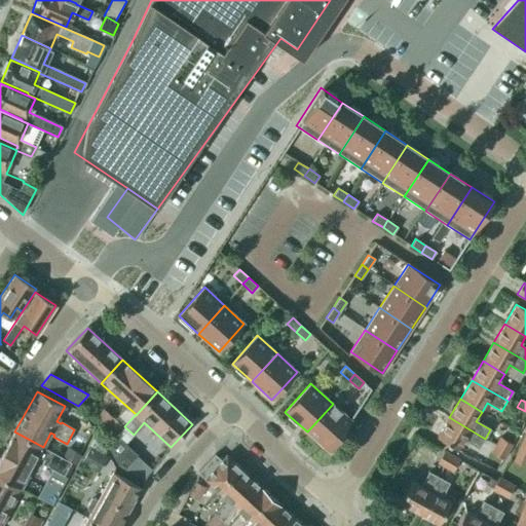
[(333,404),(307,431),(330,452),(350,420),(333,404)]
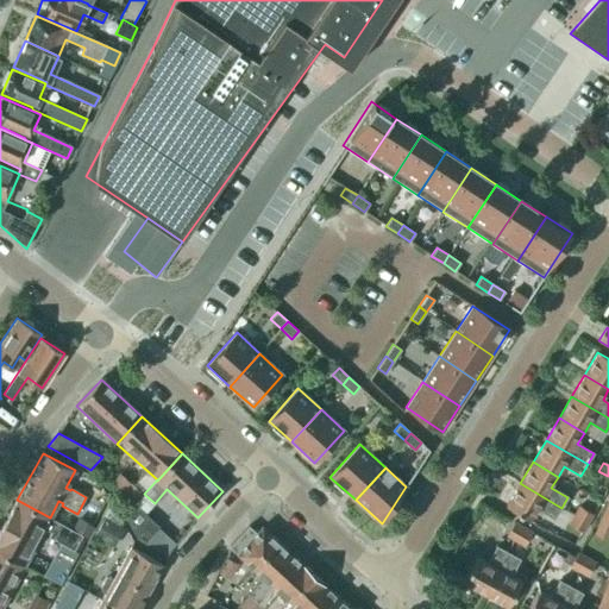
[(608,488),(608,487),(608,476),(598,471),(595,479),(608,488)]
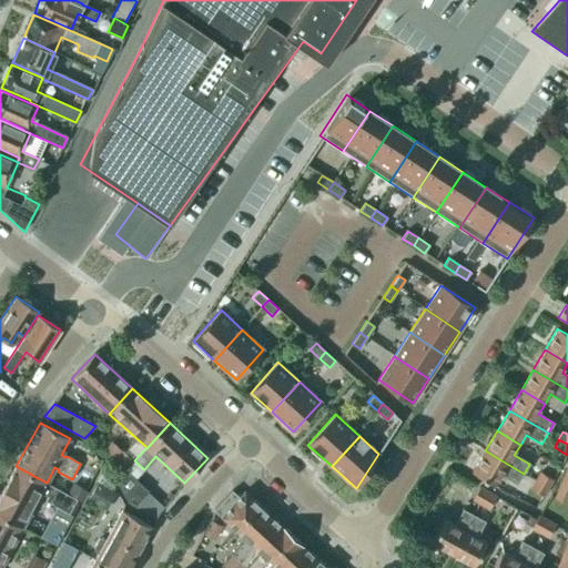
[(120,452),(109,442),(101,452),(112,460),(120,452)]
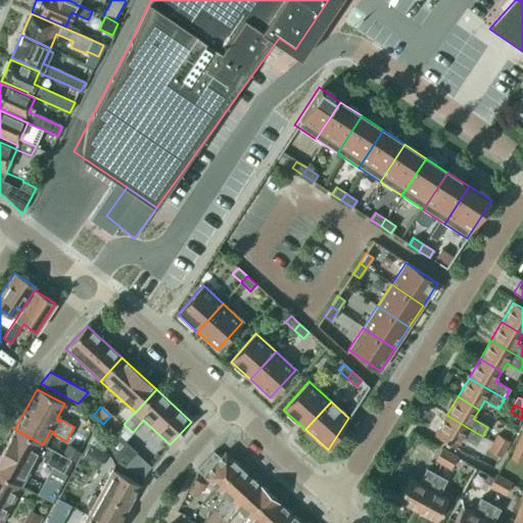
[(476,445),(482,436),(446,415),(435,434),(457,447),(462,437),(476,445)]
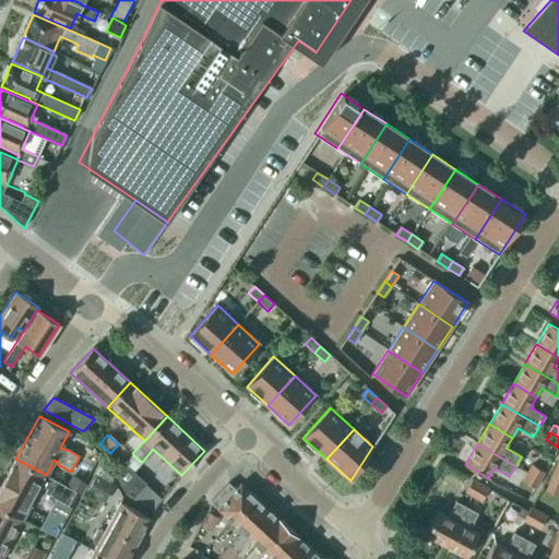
[(15,459),(3,480),(0,487),(0,506),(22,519),(40,485),(46,487),(44,491),(68,504),(74,491),(67,486),(46,475),(15,459)]
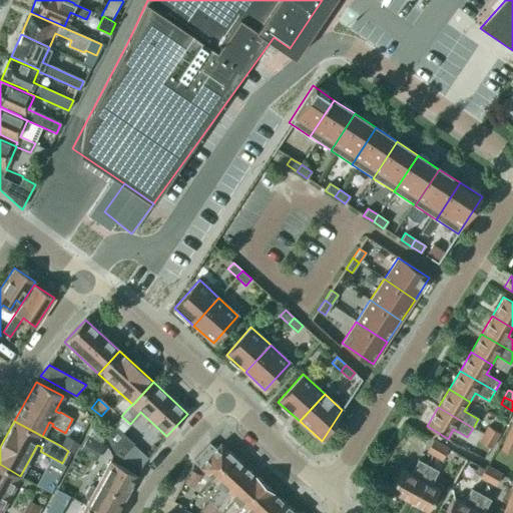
[(133,443),(113,425),(104,434),(116,454),(139,467),(147,457),(133,444),(133,443)]
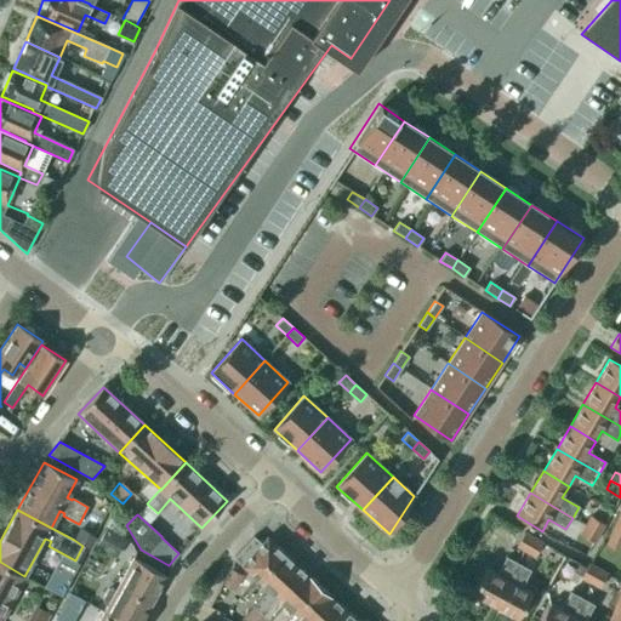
[(584,525),(599,534),(604,525),(590,517),(584,525)]
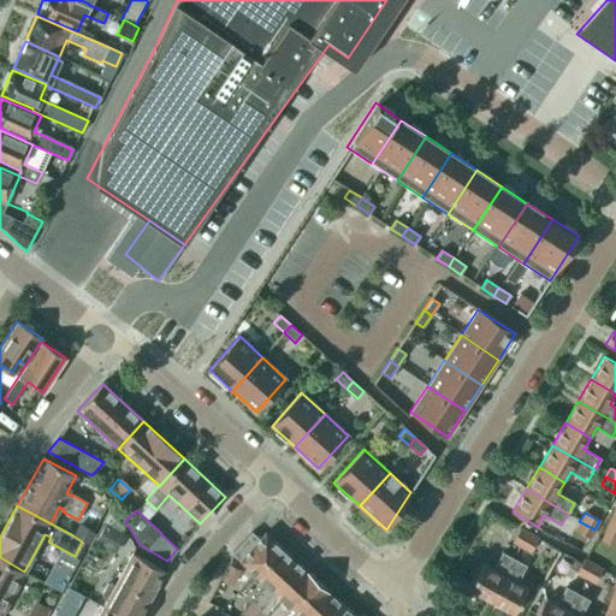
[(590,539),(594,529),(579,521),(574,529),(590,539)]
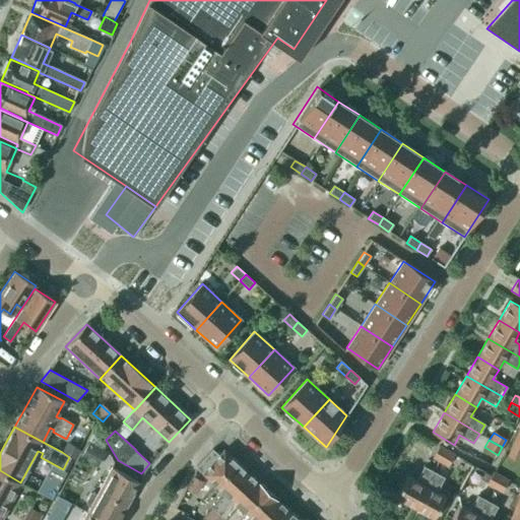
[(519,459),(519,442),(514,440),(507,456),(519,461),(519,459)]
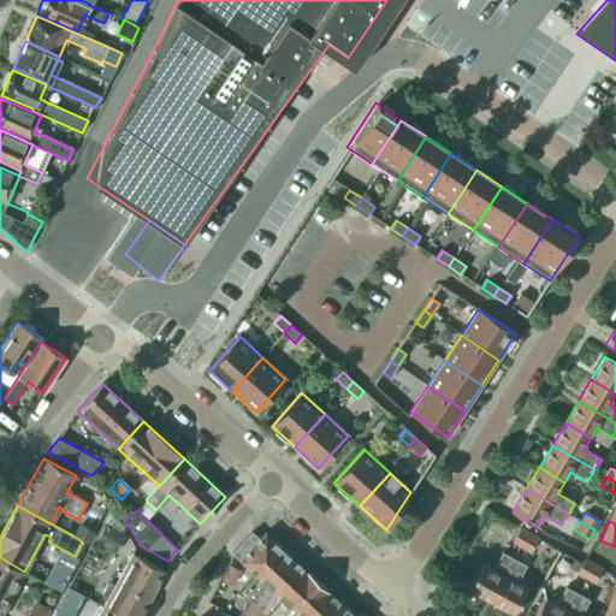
[(125,534),(105,522),(94,542),(114,554),(125,534)]
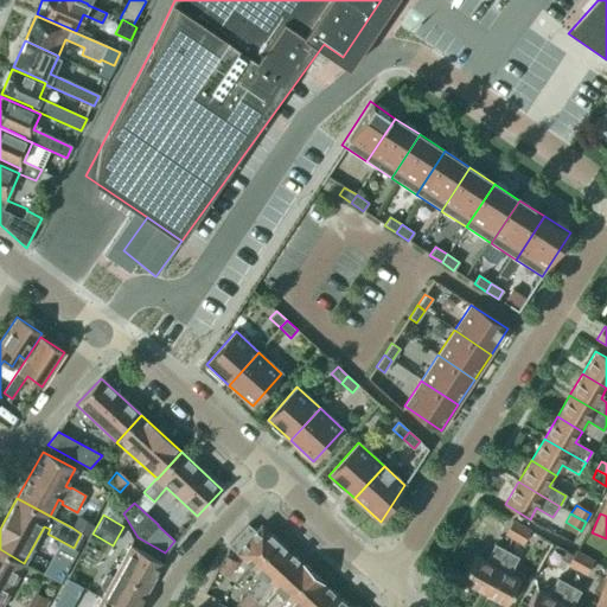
[(78,516),(72,528),(81,534),(82,532),(85,535),(91,523),(78,516)]
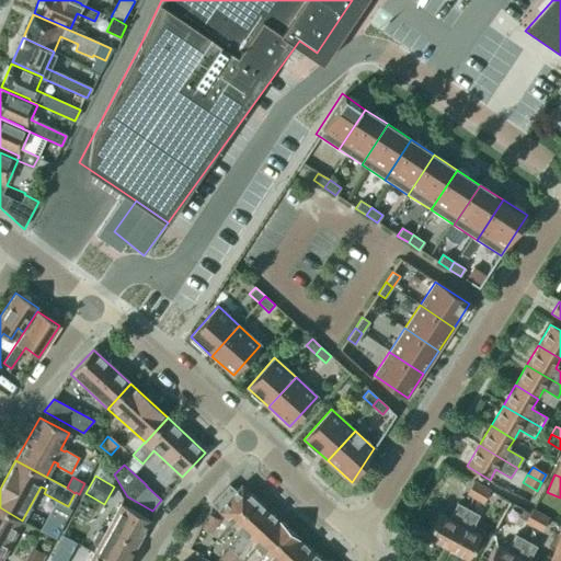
[(474,499),(482,487),(473,482),(466,494),(474,499)]
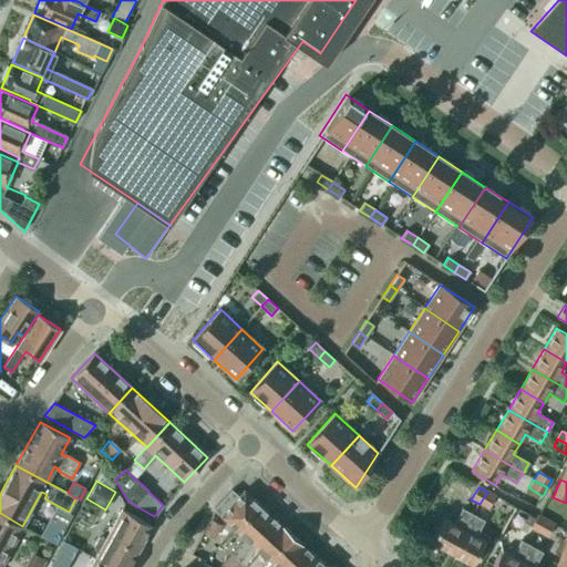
[(236,529),(259,505),(244,491),(238,496),(232,490),(214,509),(236,529)]
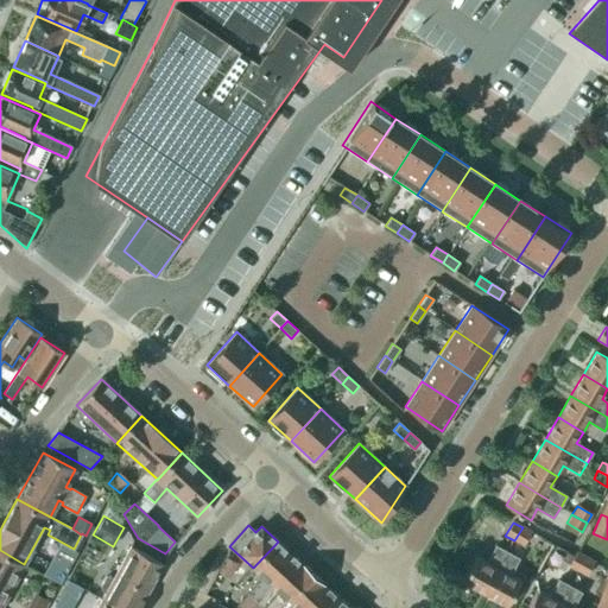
[(532,533),(523,527),(514,540),(523,545),(537,555),(542,545),(530,537),(532,533)]
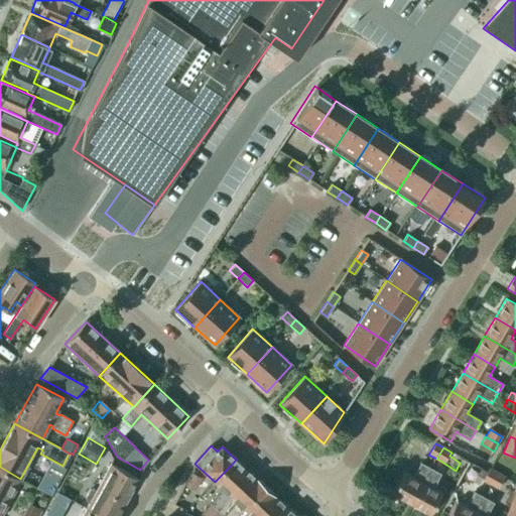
[(205,515),(211,515),(251,473),(236,460),(215,482),(223,490),(211,504),(203,513),(205,515)]
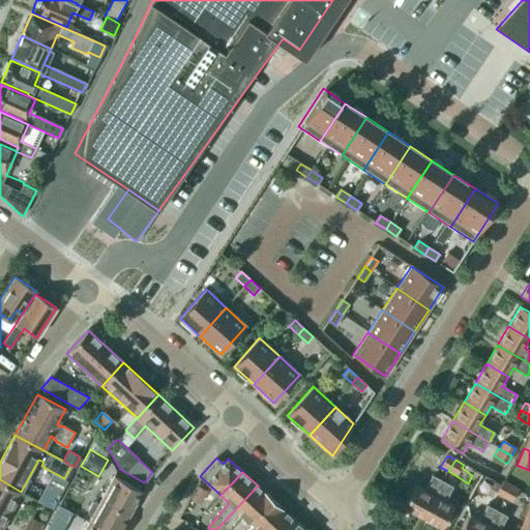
[(54,502),(65,482),(53,475),(41,496),(54,502)]
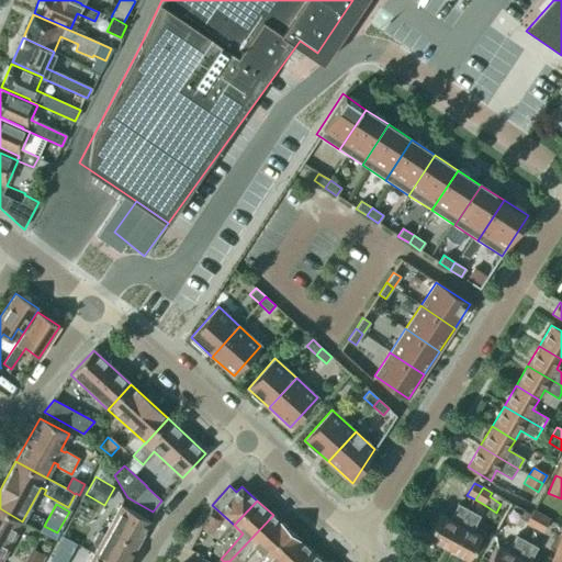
[(448,549),(469,510),(459,504),(450,519),(439,514),(426,538),(448,549)]
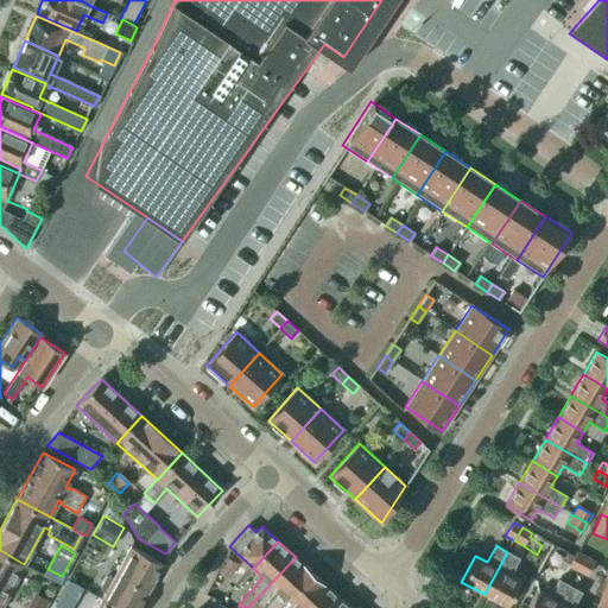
[(101,600),(118,607),(138,607),(163,564),(131,546),(113,578),(109,576),(106,576),(100,587),(101,590),(105,593),(101,600)]
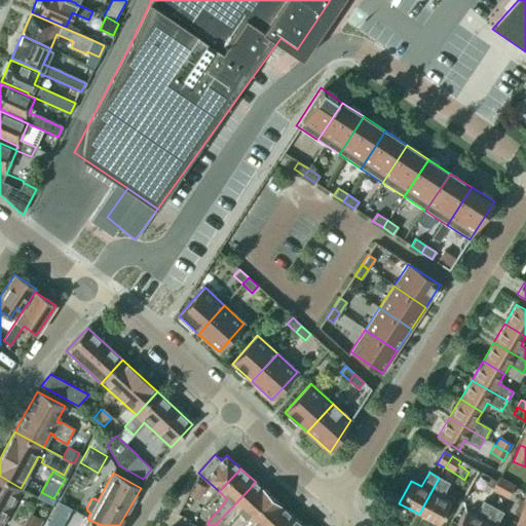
[(0,476),(0,525),(21,488),(0,476)]
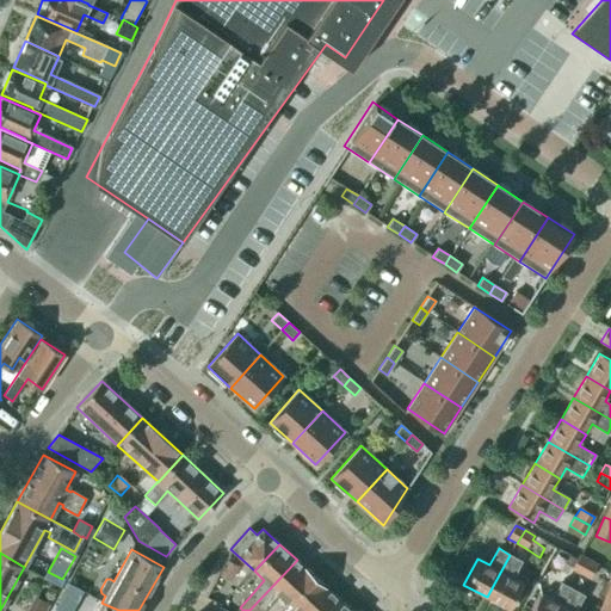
[(522,561),(510,555),(487,597),(510,610),(524,584),(513,578),(522,561)]
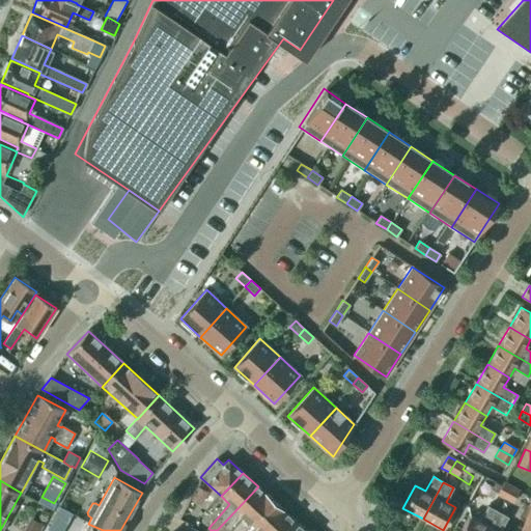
[(496,495),(504,499),(511,486),(504,482),(496,495)]
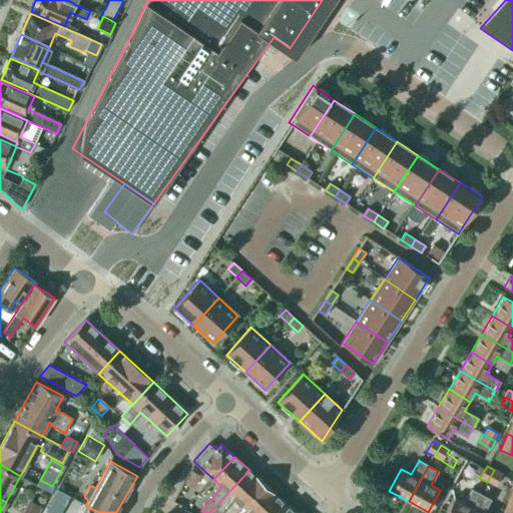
[(194,488),(201,476),(190,470),(184,482),(194,488)]
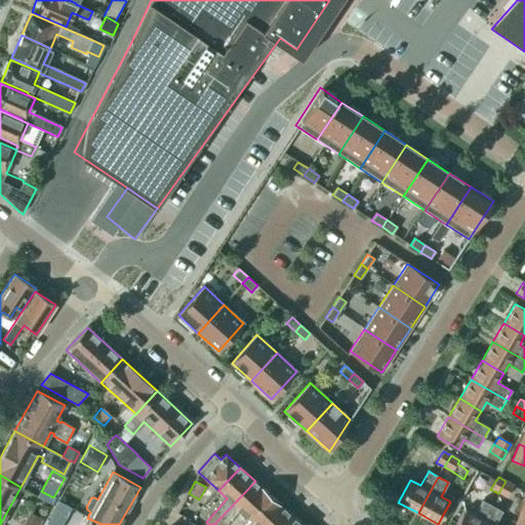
[(249,519),(271,495),(255,481),(214,524),(226,524),(227,524),(228,524),(240,511),(249,519)]
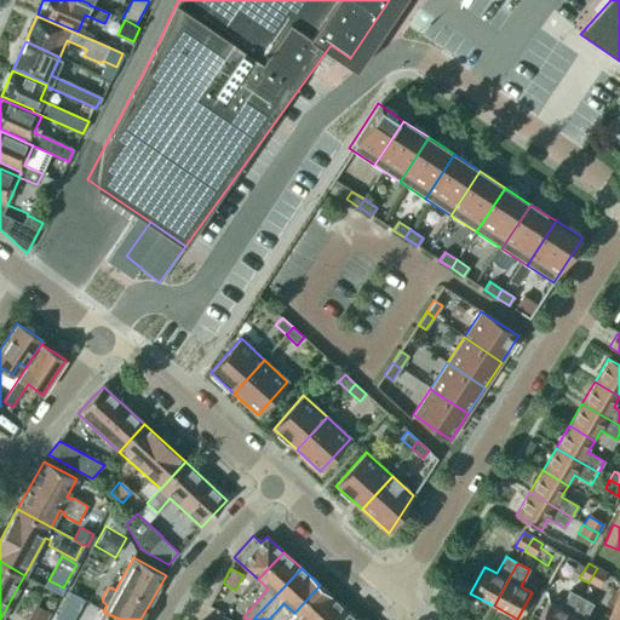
[(597,568),(589,583),(598,587),(607,573),(597,568)]
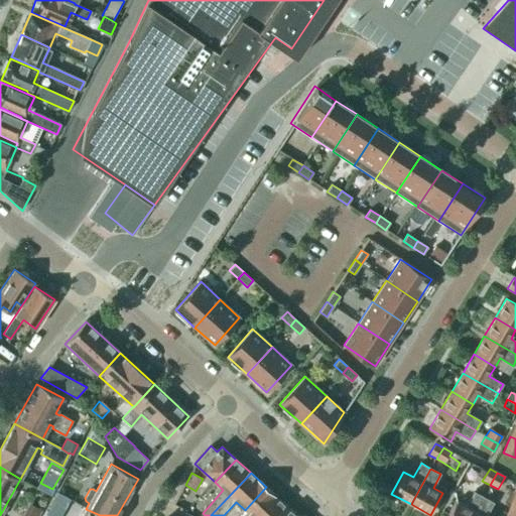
[(267,515),(281,501),(266,487),(245,510),(251,515),(267,515)]
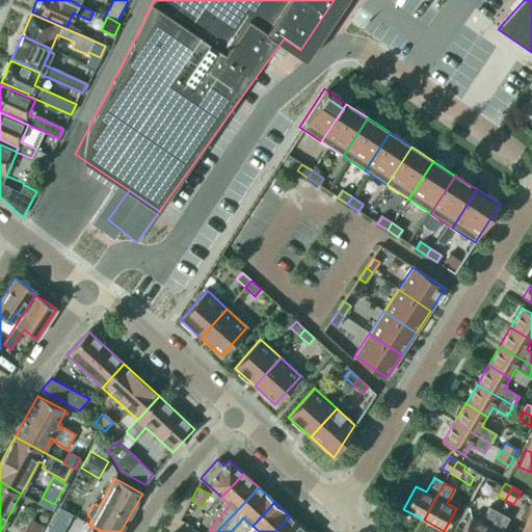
[(487,531),(499,512),(489,507),(480,523),(470,516),(461,531),(487,531)]
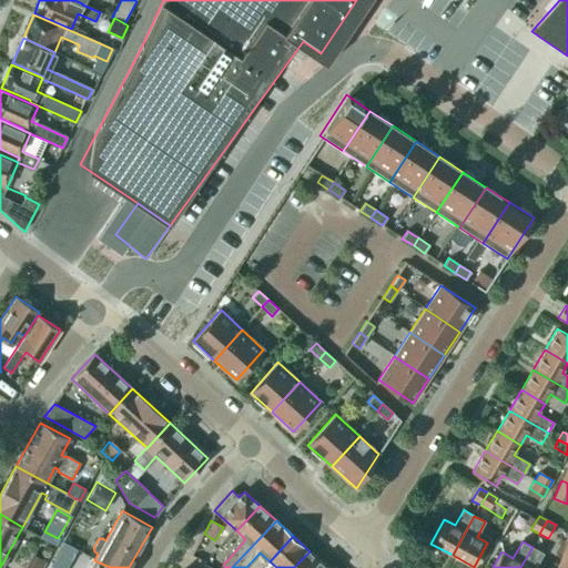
[(68,567),(78,551),(64,543),(53,561),(64,567),(68,567)]
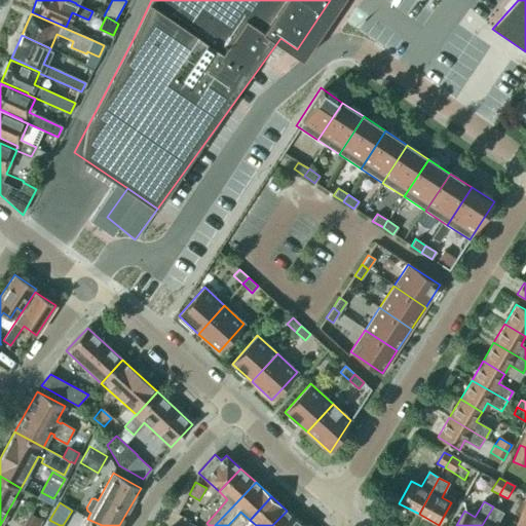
[(495,525),(503,513),(493,506),(482,525),(495,525)]
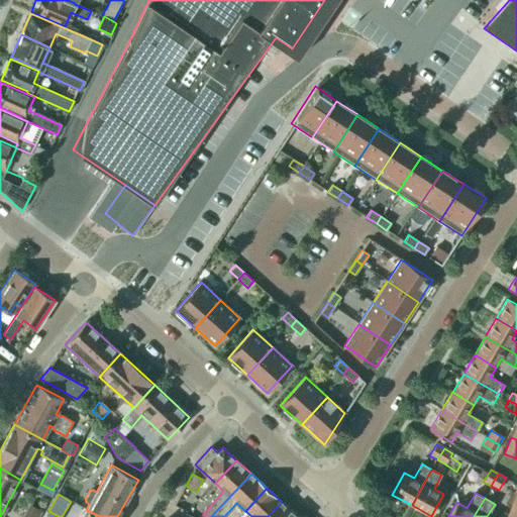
[(508,516),(516,516),(516,502),(513,501),(506,516),(508,516)]
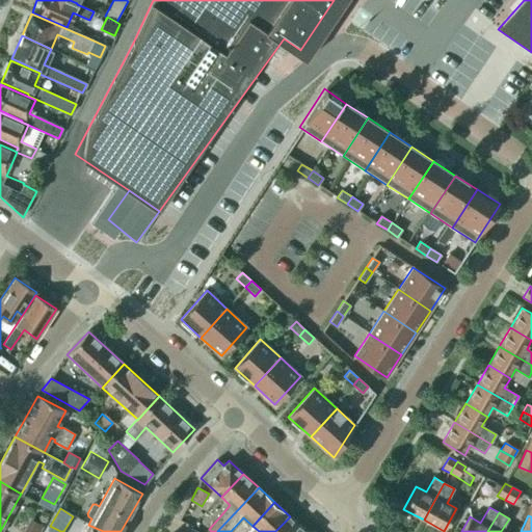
[(306,531),(290,516),(275,531),(306,531)]
